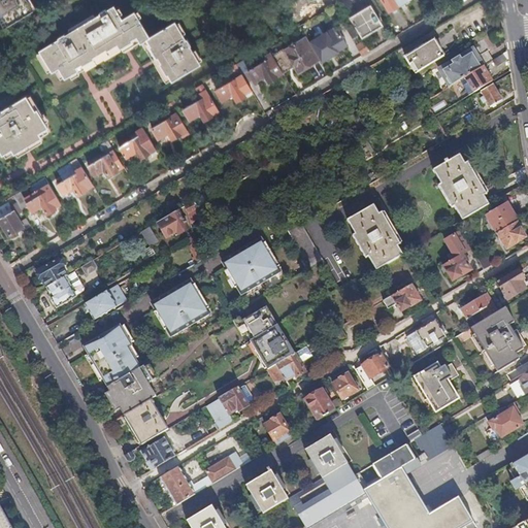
[(0,0),(0,15),(6,27),(24,17),(32,11),(25,0),(0,0)]
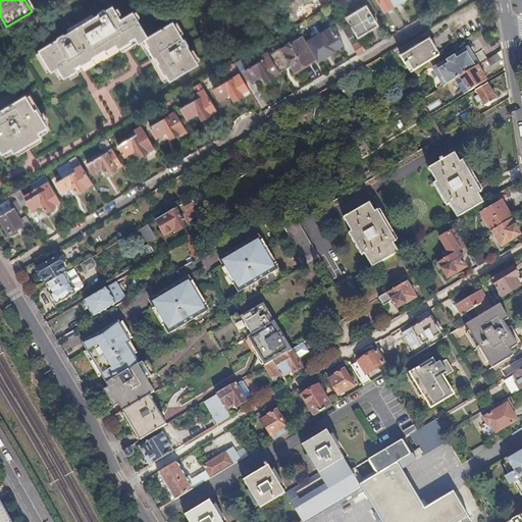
[(377,0),(383,11),(402,0),(377,0)]
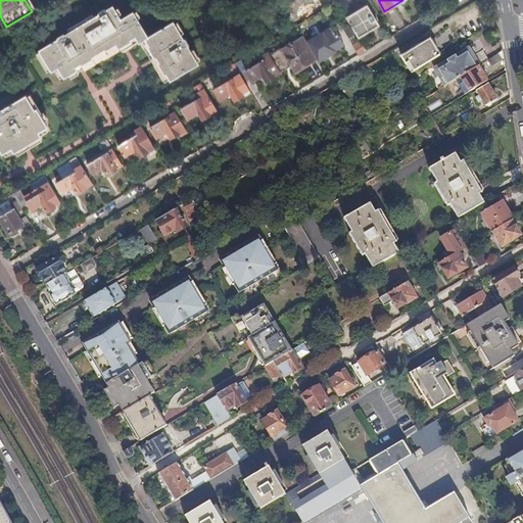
[(358,37),(378,26),(367,5),(346,16),(358,37)]
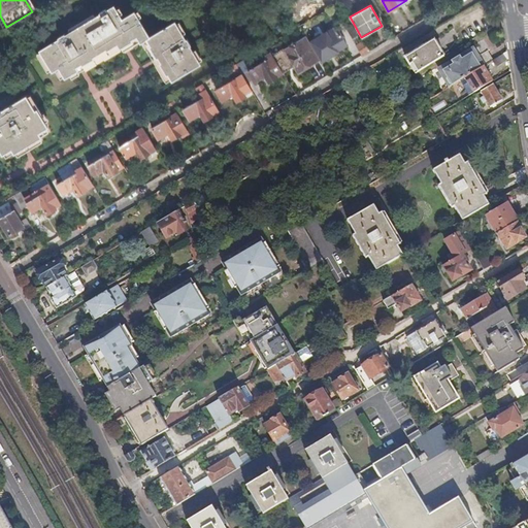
[(187,38),(185,39),(174,22),(150,36),(135,11),(122,19),(114,6),(107,9),(106,8),(99,12),(100,14),(66,35),(65,34),(58,38),(59,39),(40,51),(53,72),(60,68),(65,78),(78,70),(77,67),(83,64),(84,65),(95,59),(94,57),(106,50),(108,51),(119,44),(121,48),(133,41),(132,40),(137,37),(140,42),(146,39),(150,45),(149,46),(156,58),(157,58),(160,63),(159,64),(166,75),(167,74),(171,81),(200,64),(190,46),(191,45),(187,38)]
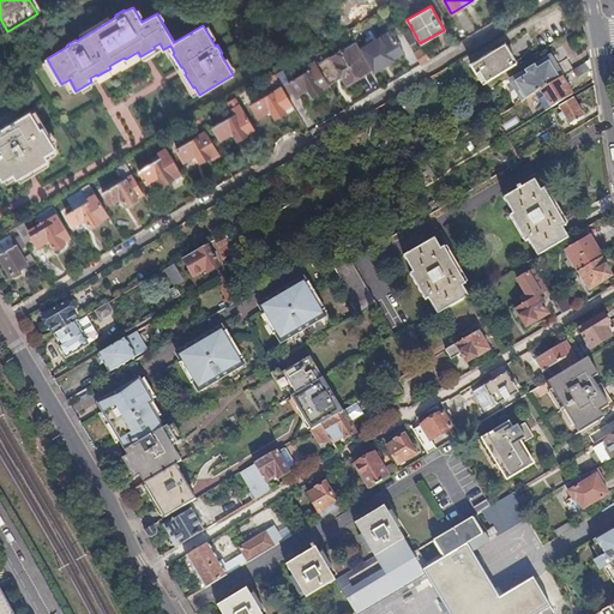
[(402,31),(410,46),(421,65),(429,59),(422,47),(420,49),(408,28),(402,31)]
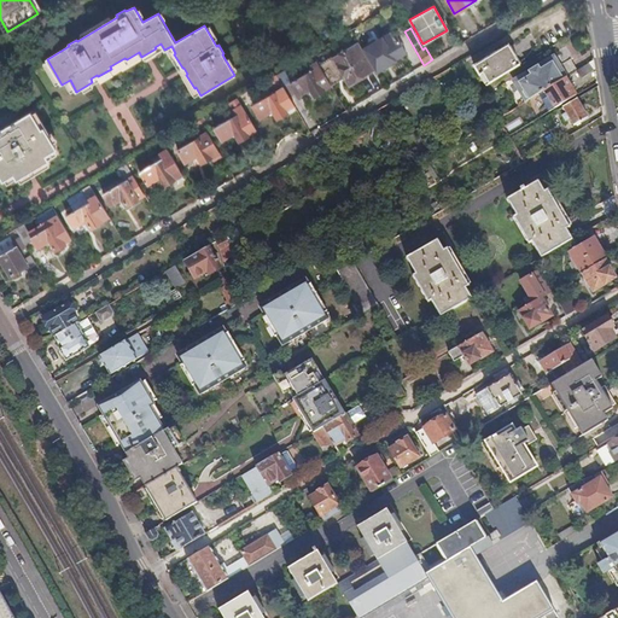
[(353,45),(319,65),(331,85),(343,77),(348,86),(374,71),(359,42),(353,46),(353,45)]
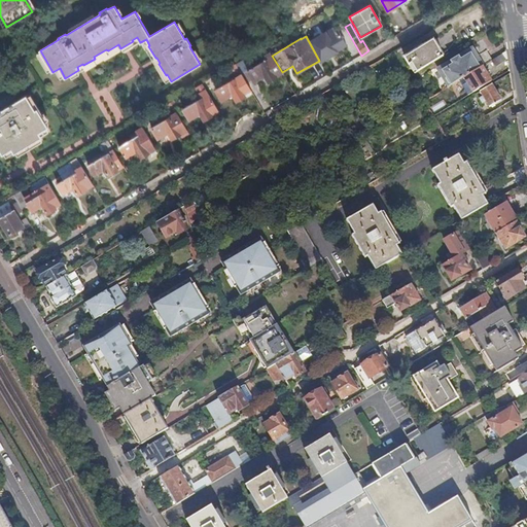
[(352,39),(344,43),(353,60),(361,56),(352,39)]
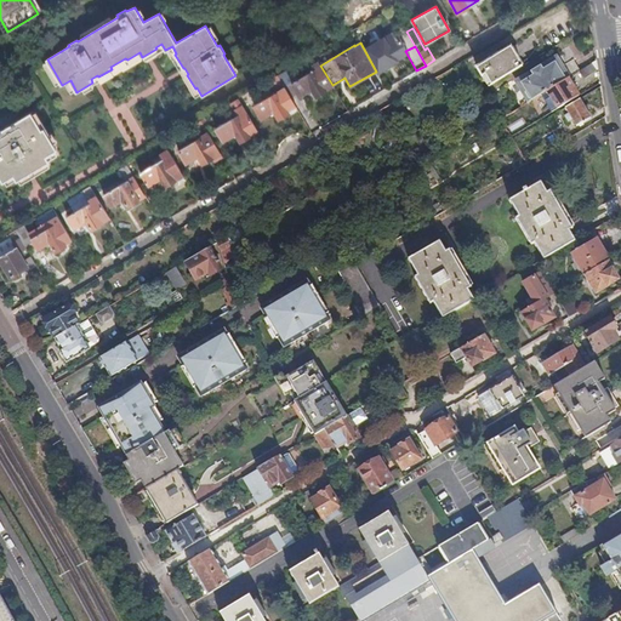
[(482,77),(485,74),(491,85),(522,66),(511,47),(477,68),(482,77)]
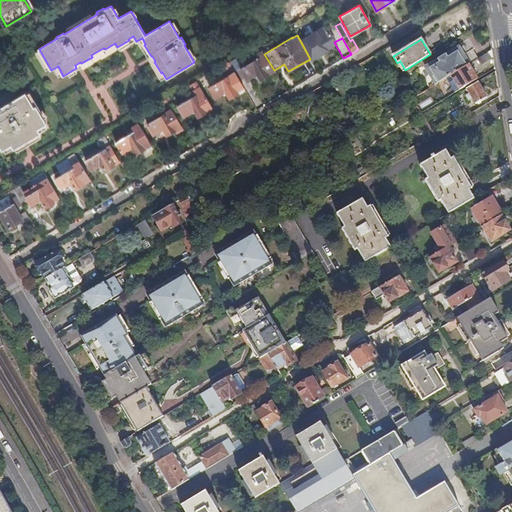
[(457,46),(424,66),(435,85),(451,75),(468,64),(468,63),(477,57),(471,48),(462,53),(457,46)]
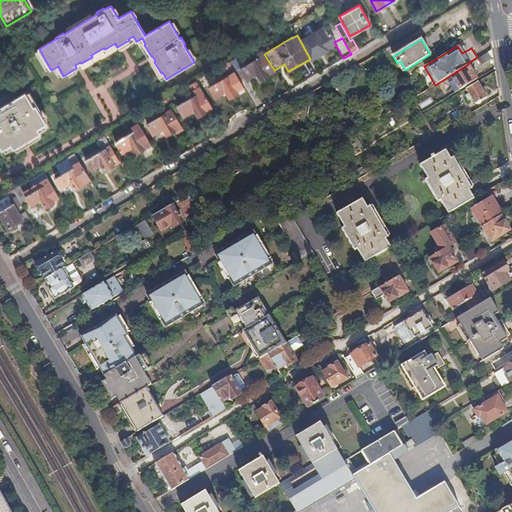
[(493,57),(492,50),(477,59),(481,65),(493,57)]
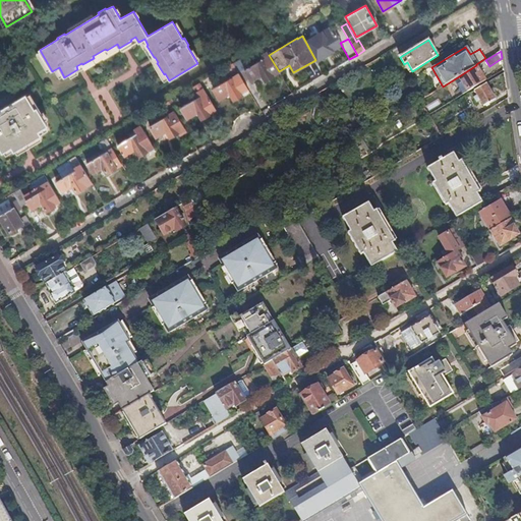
[(261,59),(262,60),(269,55),(267,52),(259,56),(262,58),(261,59)]
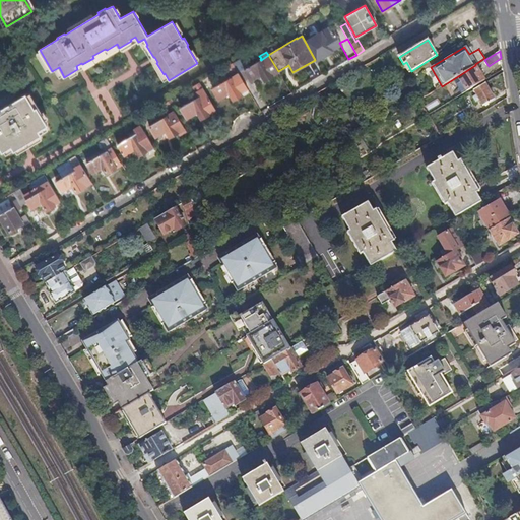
[(243,56),(232,62),(236,68),(243,81),(249,78),(250,80),(260,74),(264,81),(279,72),(278,71),(268,55),(261,60),(249,67),(243,56)]
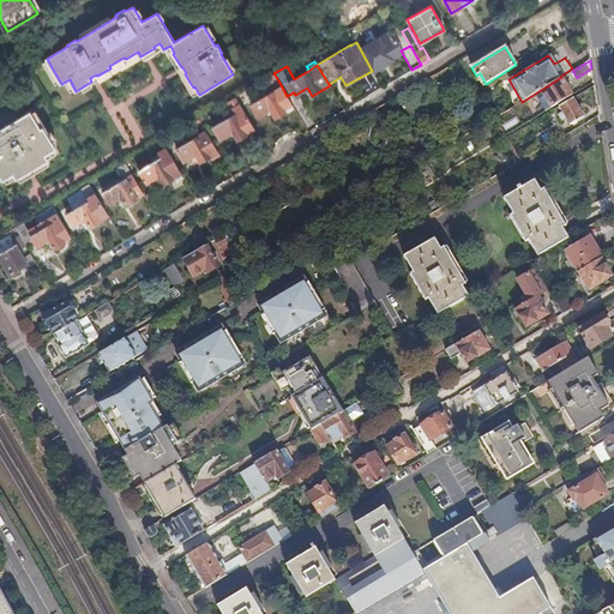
[(278,80),(274,73),(258,83),(262,90),(278,80)]
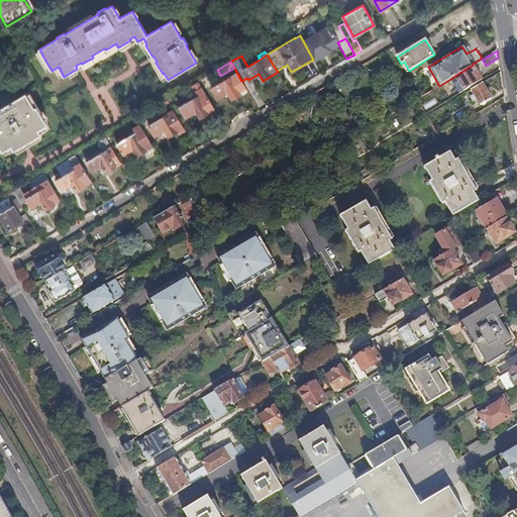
[(8,65),(4,68),(13,82),(16,80),(8,65)]
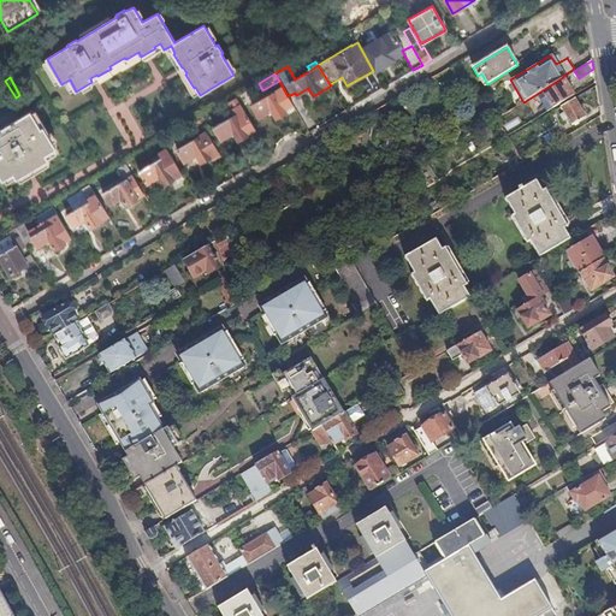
[(544,105),(550,101),(554,107),(574,95),(563,77),(543,90),(546,96),(540,100),(544,105)]
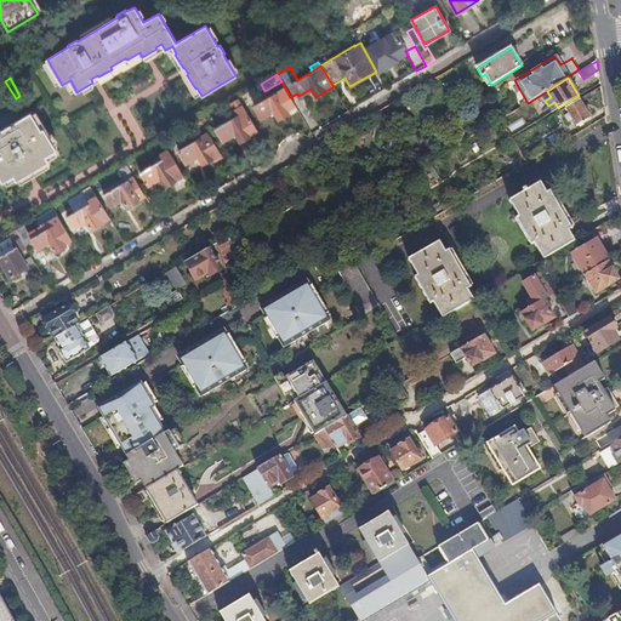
[(238,98),(244,108),(252,123),(273,110),(278,119),(289,113),(275,92),(256,104),(249,91),(238,98)]
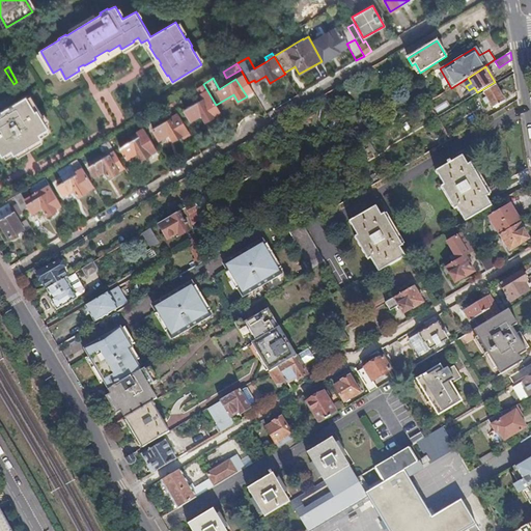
[(199,86),(204,94),(208,92),(203,84),(199,86)]
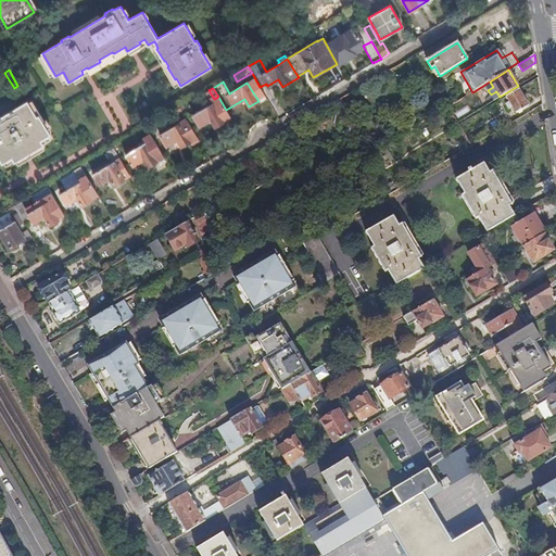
[(517,112),(529,105),(519,89),(506,96),(509,101),(506,103),(508,109),(513,106),(517,112)]
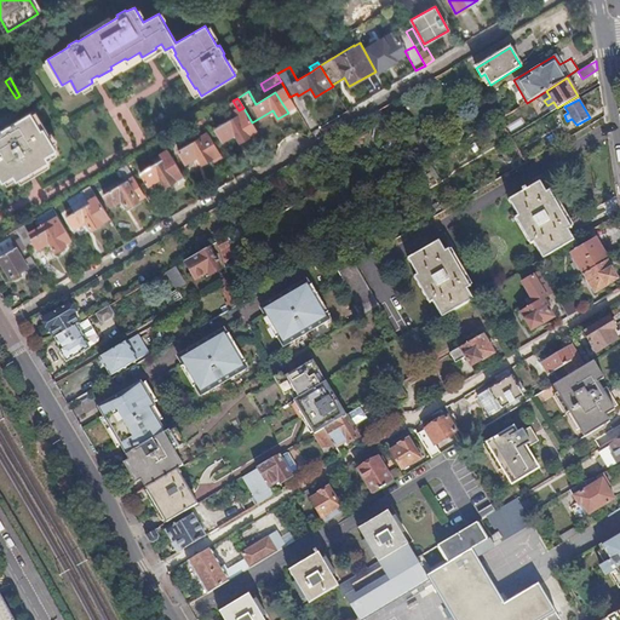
[(547,105),(551,112),(557,108),(554,102),(547,105)]
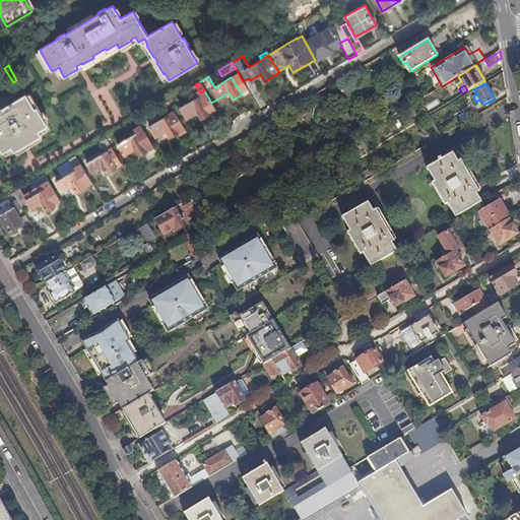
[(37,108),(35,109),(25,94),(0,110),(0,148),(2,152),(11,147),(13,151),(41,135),(38,131),(47,126),(37,108)]
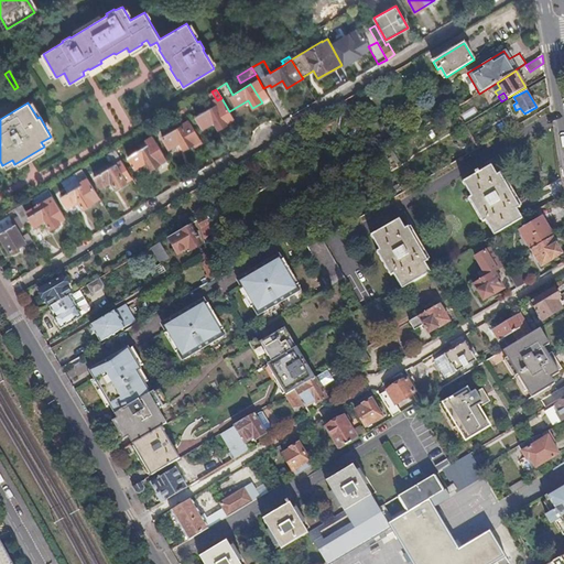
[(218,129),(227,123),(217,105),(196,117),(203,128),(214,121),(218,129)]
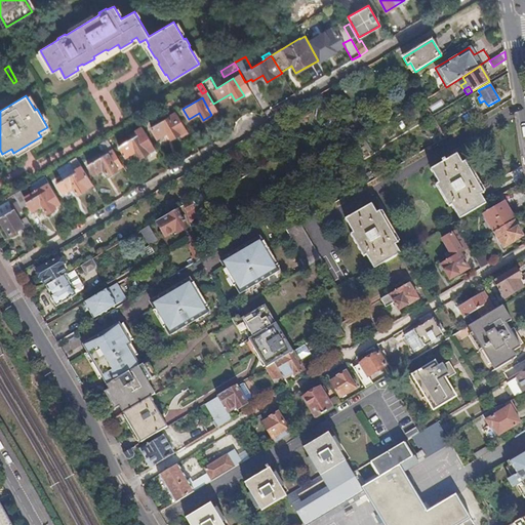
[(165,104),(171,113),(174,110),(169,102),(165,104)]
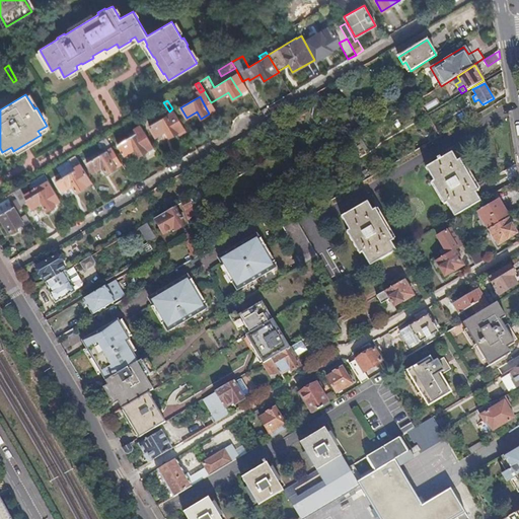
[(177,132),(178,135),(186,131),(173,110),(149,126),(155,136),(165,130),(169,137),(177,132)]
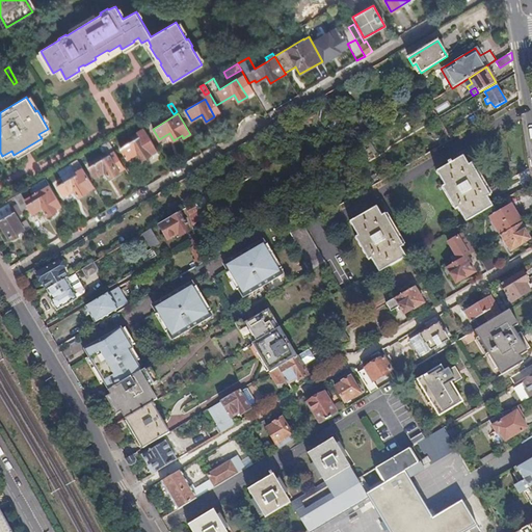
[(140,159),(156,150),(155,147),(143,128),(136,133),(138,136),(127,143),(125,139),(120,142),(122,147),(120,148),(126,158),(136,152),(140,159)]
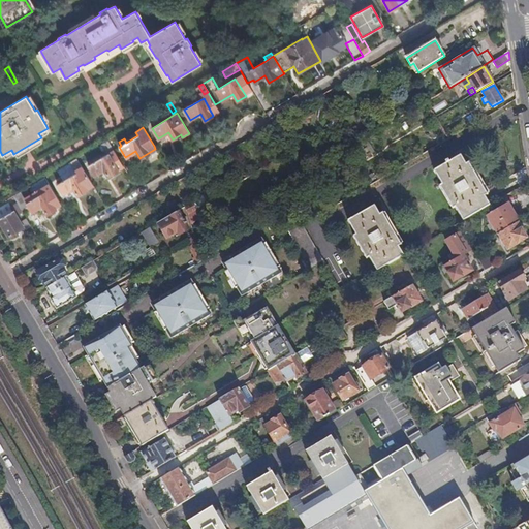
[(119,172),(109,156),(116,152),(107,139),(100,145),(106,155),(89,166),(94,175),(104,168),(110,177),(119,172)]
